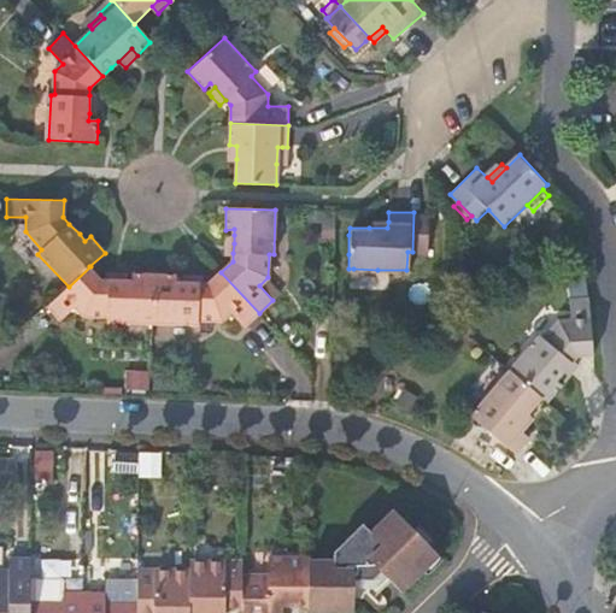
[(426,212),(414,212),(412,252),(424,252),(426,212)]
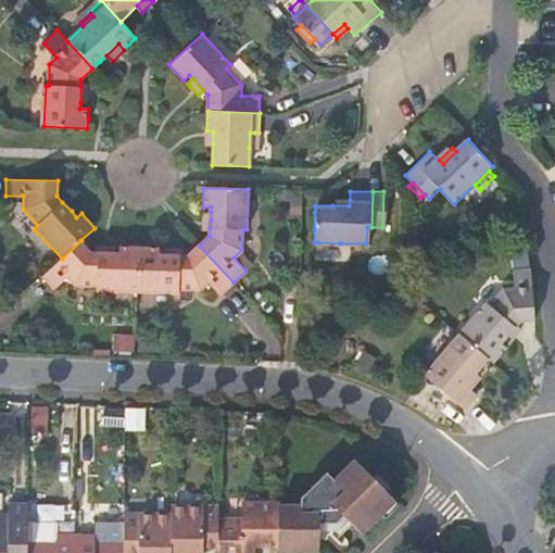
[(67,198),(62,202),(72,211),(76,208),(67,198)]
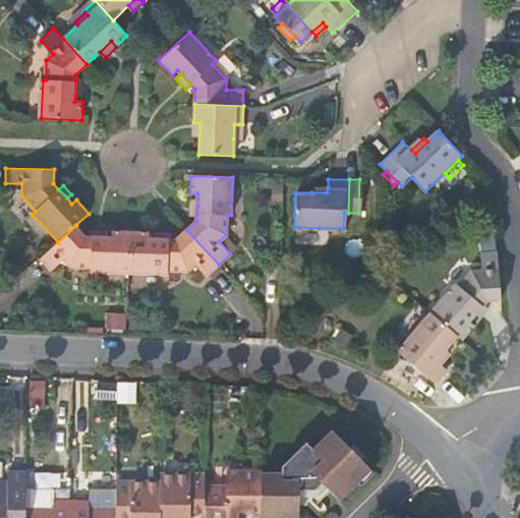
[(189,213),(196,214),(197,206),(197,198),(189,198),(189,213)]
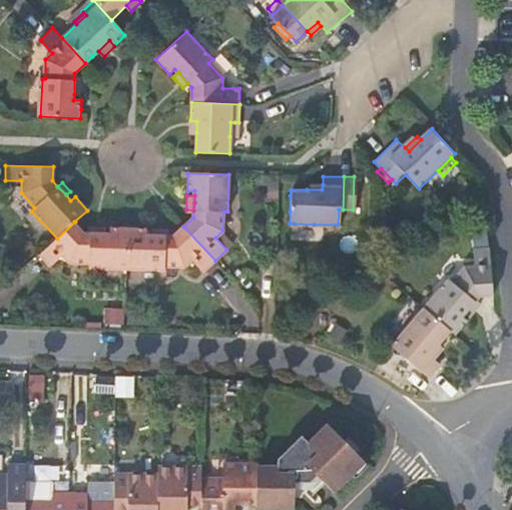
[(88,268),(126,269),(127,227),(110,227),(110,234),(103,233),(89,233),(84,233),(75,221),(57,238),(37,257),(46,267),(58,256),(67,264),(88,264),(88,268)]
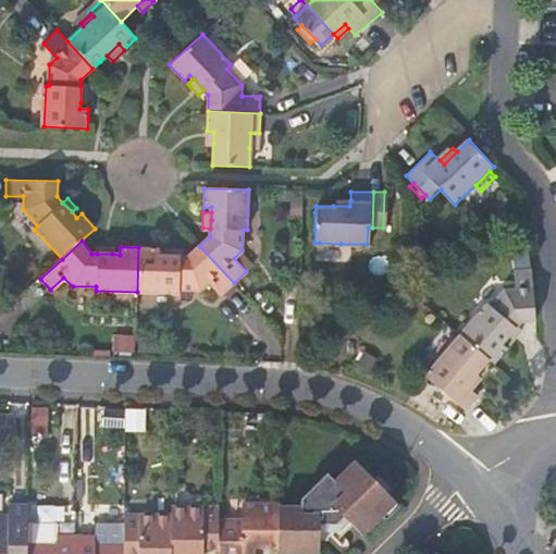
[(341,251),(341,244),(319,243),(319,251),(341,251)]
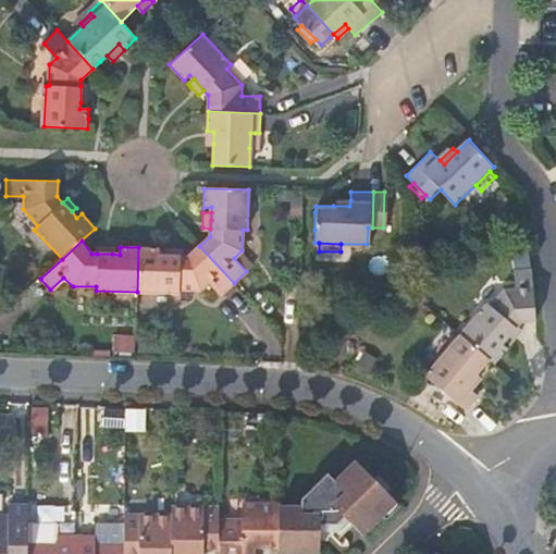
[(222,294),(234,283),(199,246),(188,256),(180,256),(165,256),(160,256),(159,248),(138,247),(137,292),(177,293),(178,288),(202,290),(210,282),(222,294)]
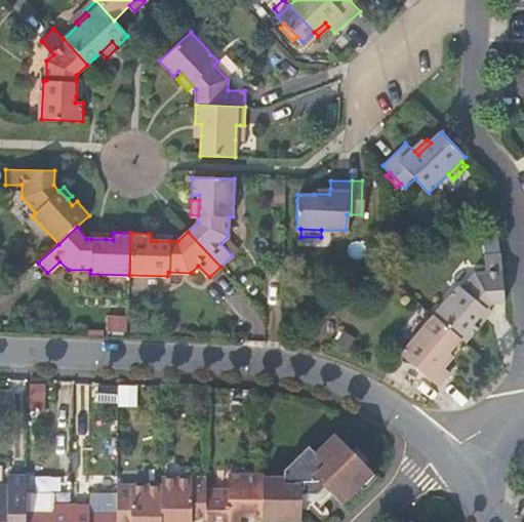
[(478,318),(486,309),(490,304),(506,303),(501,254),(485,255),(486,273),(478,274),(465,289),(461,288),(436,316),(461,338),(467,343),(480,327),(474,322),(478,318)]
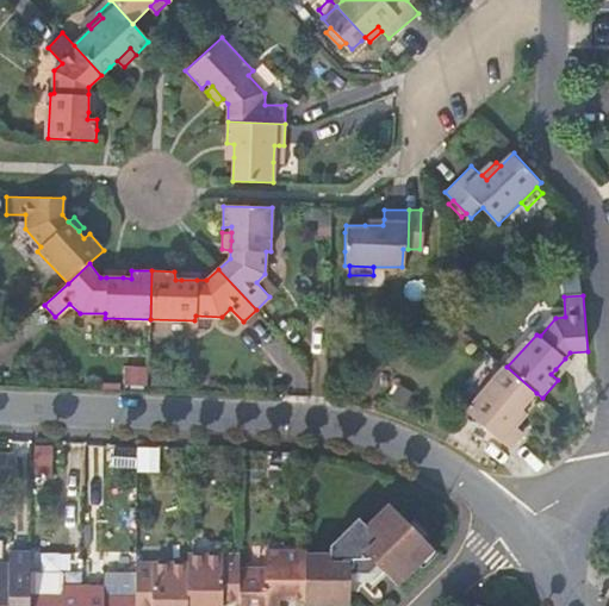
[(565,358),(555,369),(561,375),(571,363),(565,358)]
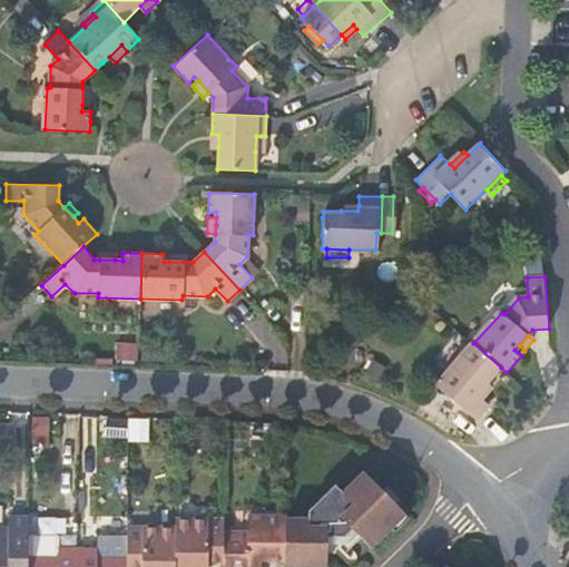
[(448,361),(454,365),(471,346),(464,342),(448,361)]
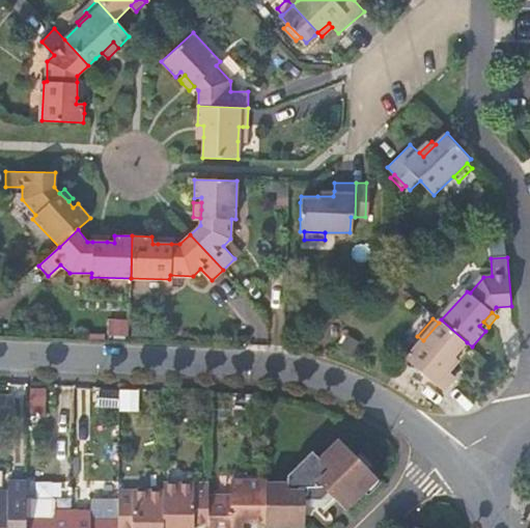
[(407,359),(444,391),(455,378),(450,371),(445,366),(453,357),(467,342),(441,320),(439,323),(423,340),(407,359)]
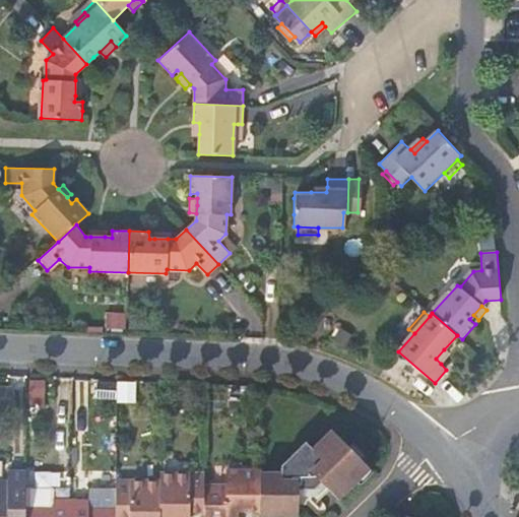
[(436,359),(441,364),(449,354),(444,349),(436,359)]
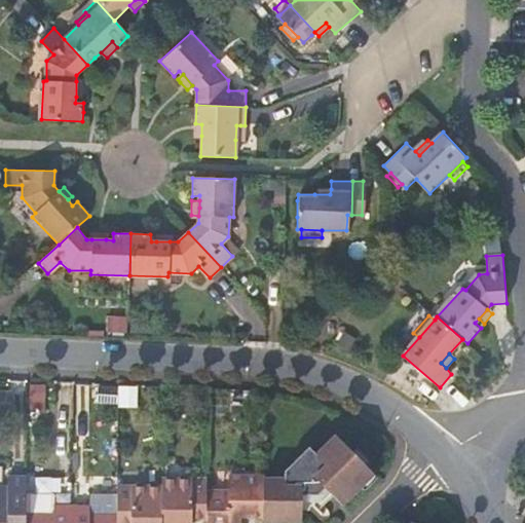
[(45,411),(45,385),(32,385),(32,411),(45,411)]
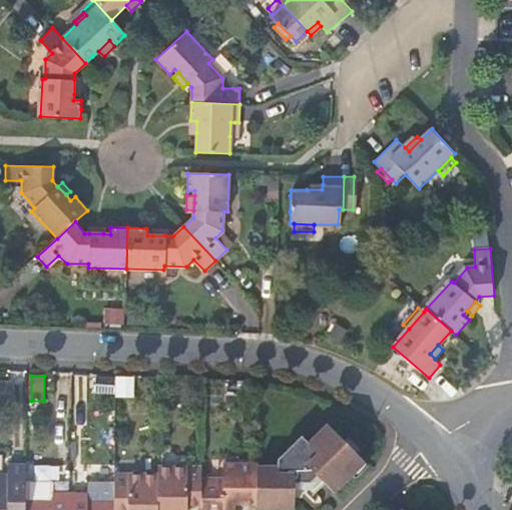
[(13,382),(0,381),(0,398),(12,399),(13,382)]
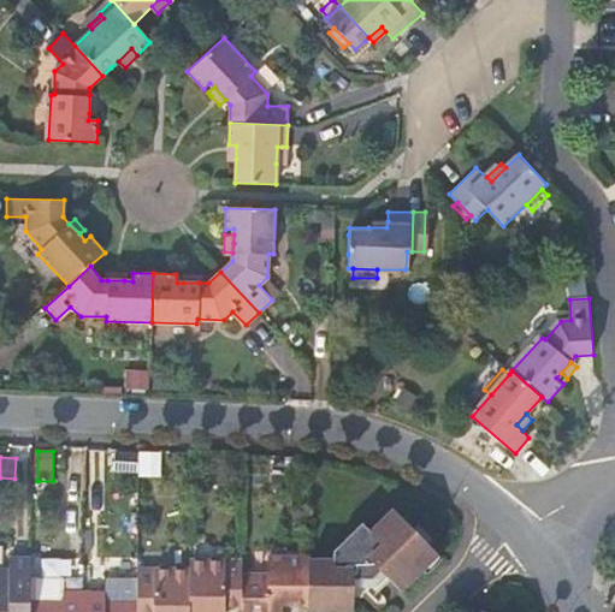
[(333,565),(308,565),(308,605),(308,611),(352,611),(353,600),(354,584),(372,584),(380,575),(389,583),(400,593),(436,558),(394,514),(371,535),(362,527),(333,554),(333,565)]
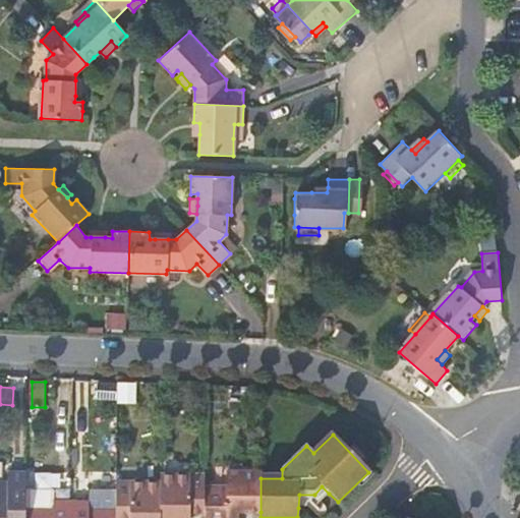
[(8,481),(0,480),(0,517),(26,517),(26,508),(27,490),(27,472),(9,472),(8,481)]
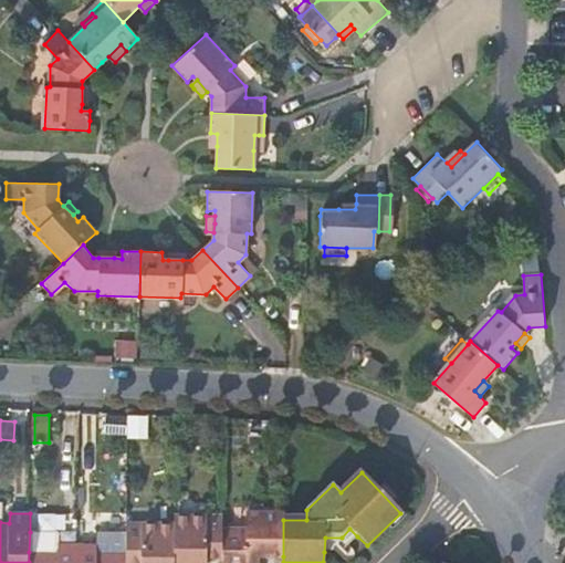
[(222,515),(174,515),(174,524),(174,562),(206,562),(221,562),(222,530),(222,515)]
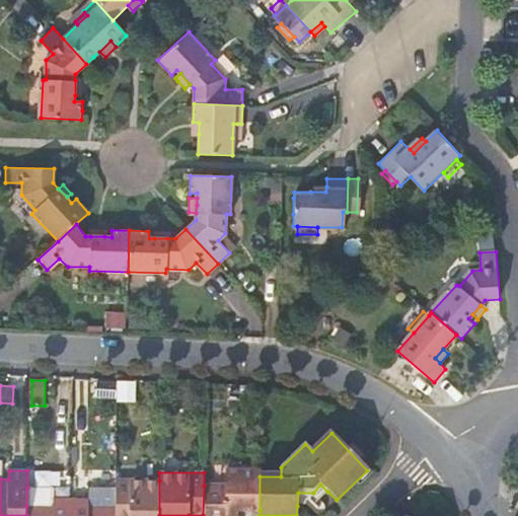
[(227,486),(204,486),(203,515),(236,515),(236,510),(260,510),(260,476),(260,472),(226,472),(227,486)]
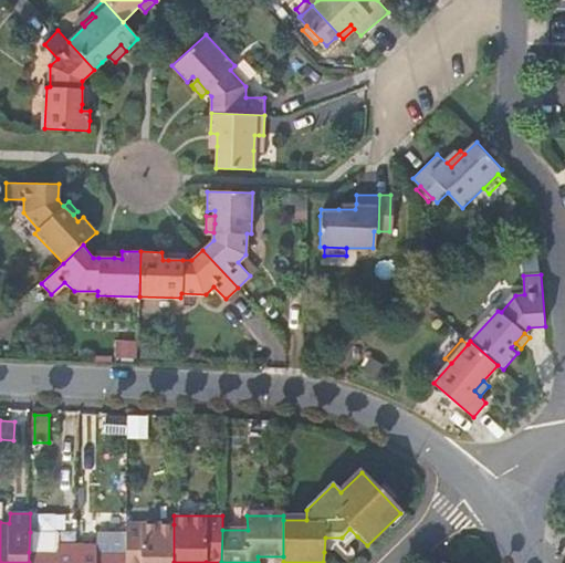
[(174,562),(174,524),(127,524),(127,553),(127,562),(174,562)]
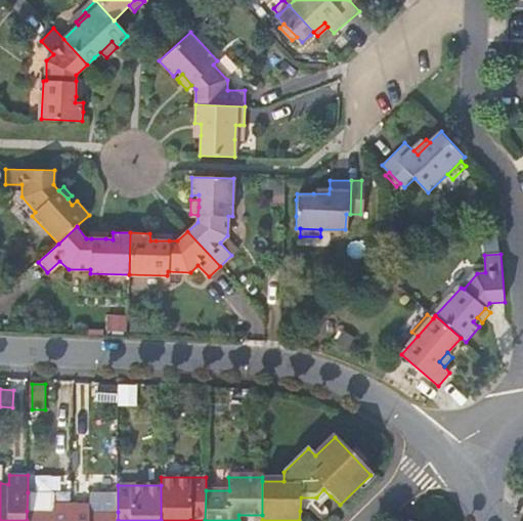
[(54,492),(28,492),(27,511),(27,520),(72,520),(72,505),(54,504),(54,492)]
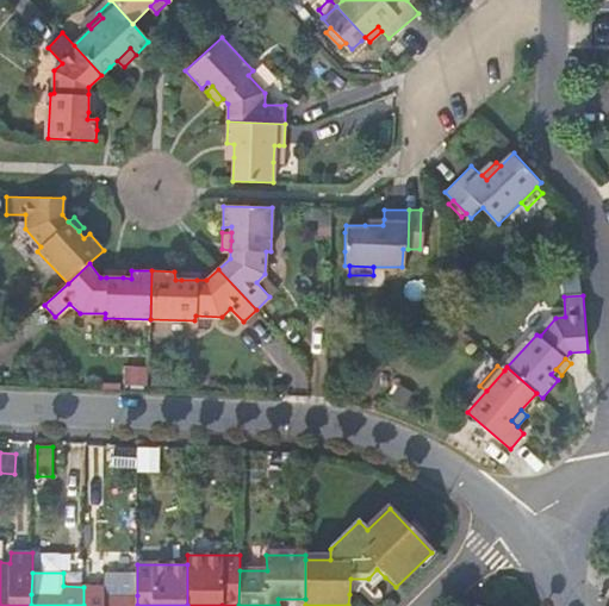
[(106,587),(84,587),(84,605),(137,605),(137,595),(107,595),(106,587)]
